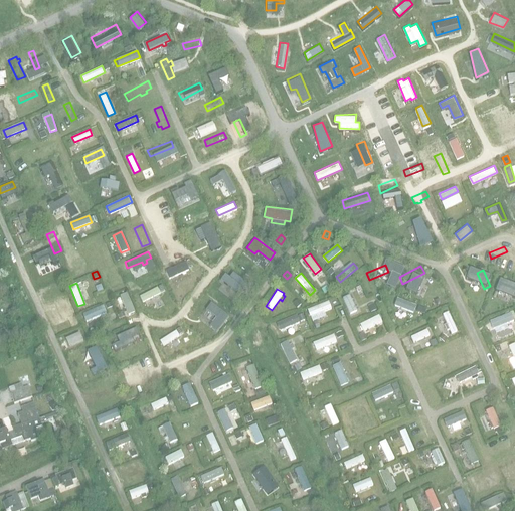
[(389,291),(383,293),(391,314),(397,311),(392,299),(395,298),(393,293),(390,294),(389,291)]
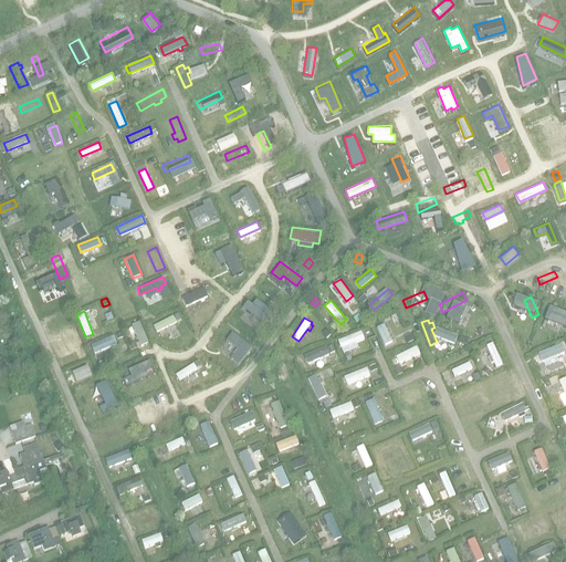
[(548,321),(526,331),(530,339),(552,329),(548,321)]
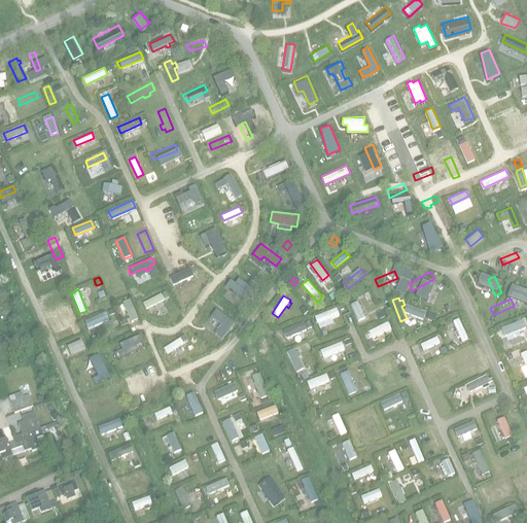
[(130,300),(123,303),(131,322),(138,319),(130,300)]
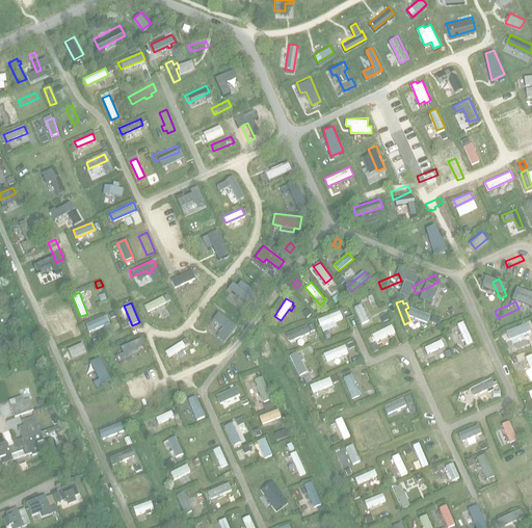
[(358,302),(352,306),(361,324),(367,321),(363,312),(365,311),(364,307),(361,309),(358,302)]
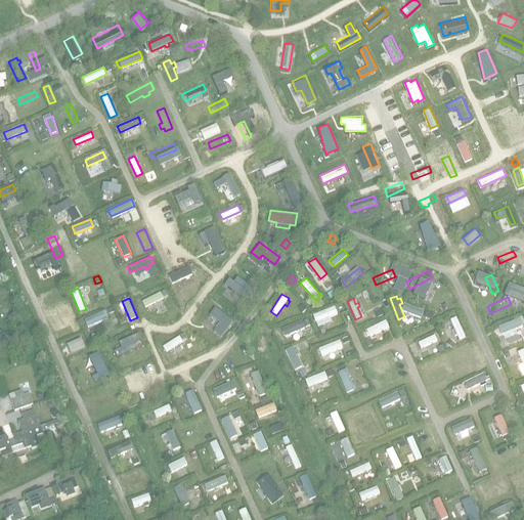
[(303,302),(298,305),(302,310),(306,306),(303,302)]
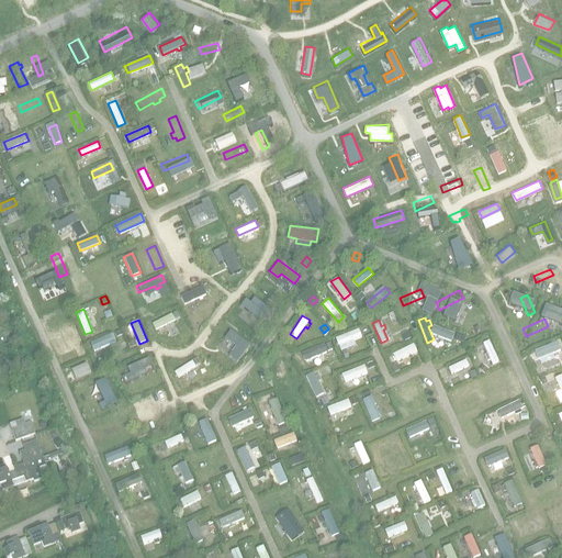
[(362,336),(359,328),(335,338),(338,346),(362,336)]
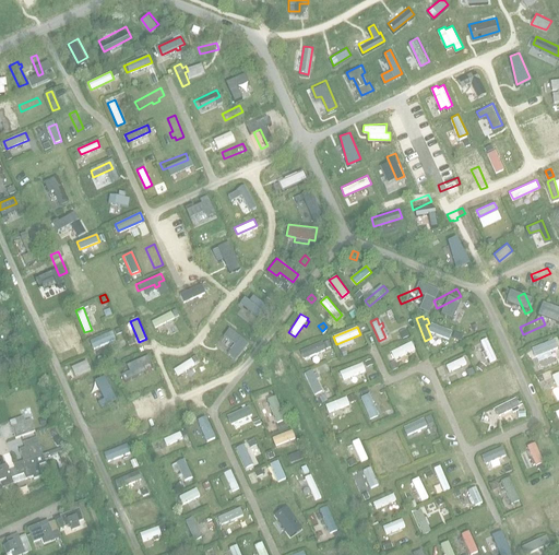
[(72,329),(50,338),(54,346),(75,338),(72,329)]
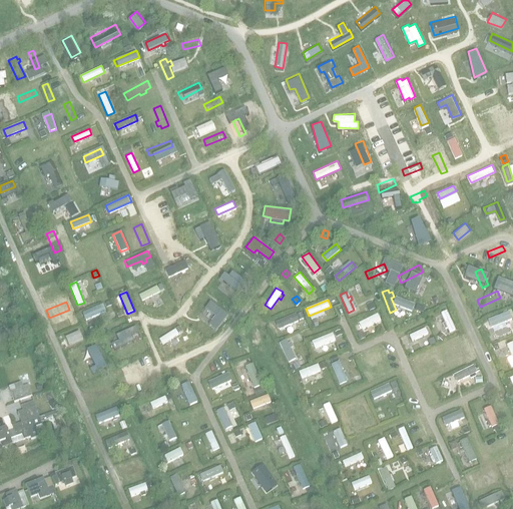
[(102,305),(84,313),(87,318),(104,311),(102,305)]
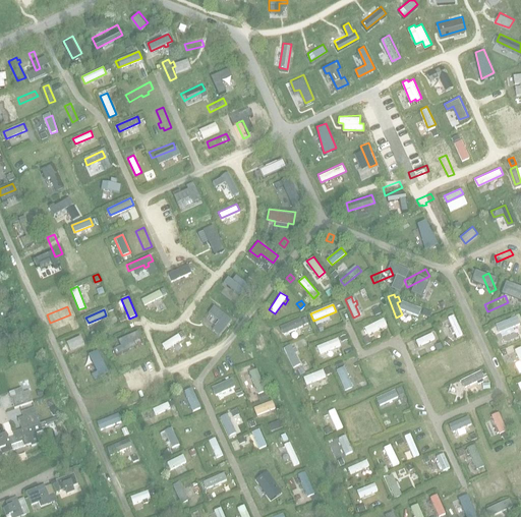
[(454,314),(448,318),(456,337),(463,334),(454,314)]
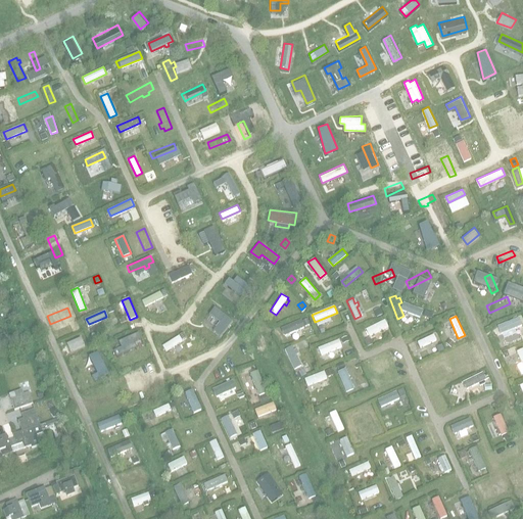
[(519,318),(497,326),(502,333),(522,325),(519,318)]
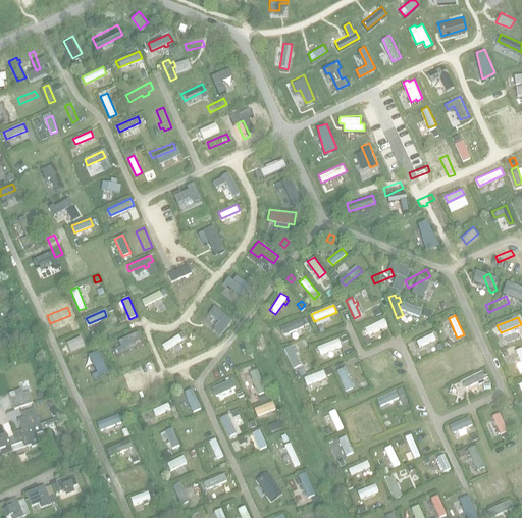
[(302,318),(281,326),(284,332),(304,324),(302,318)]
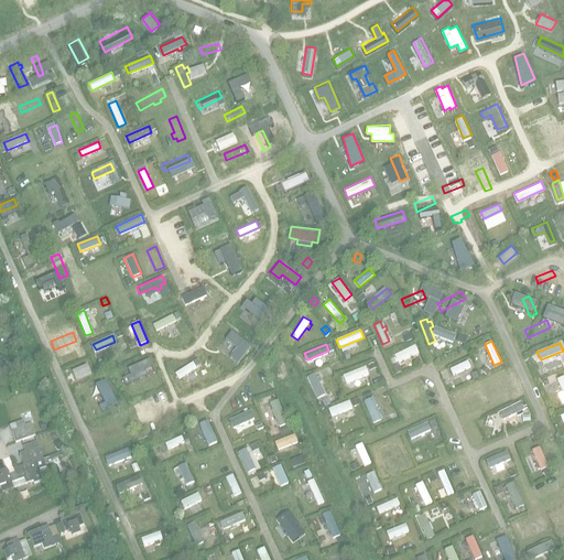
[(415,345),(394,355),(398,362),(399,362),(419,352),(415,345)]
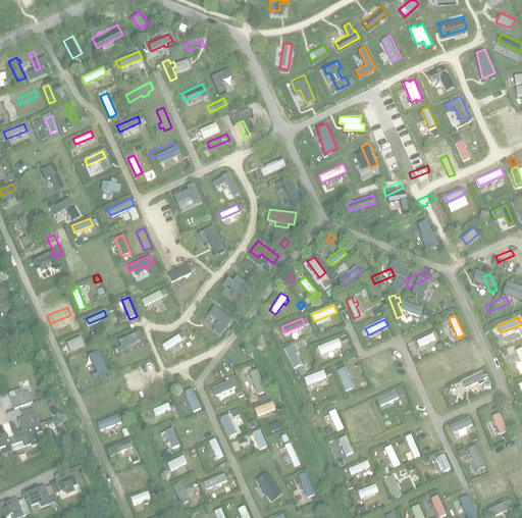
[(432,332),(414,342),(418,348),(436,339),(432,332)]
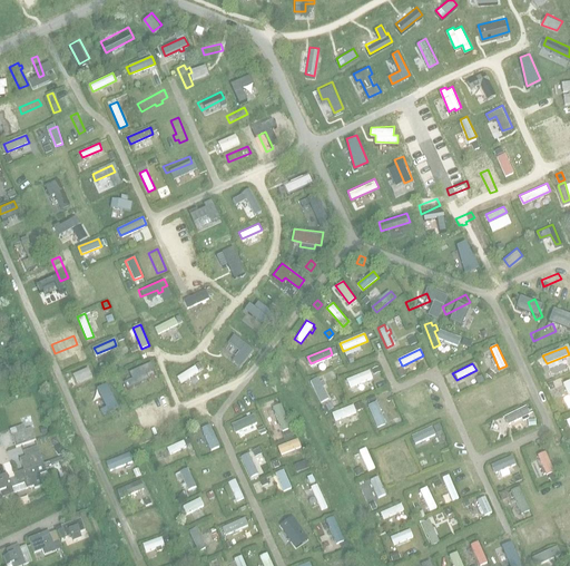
[(402,366),(396,369),(400,376),(406,372),(403,366),(402,366)]
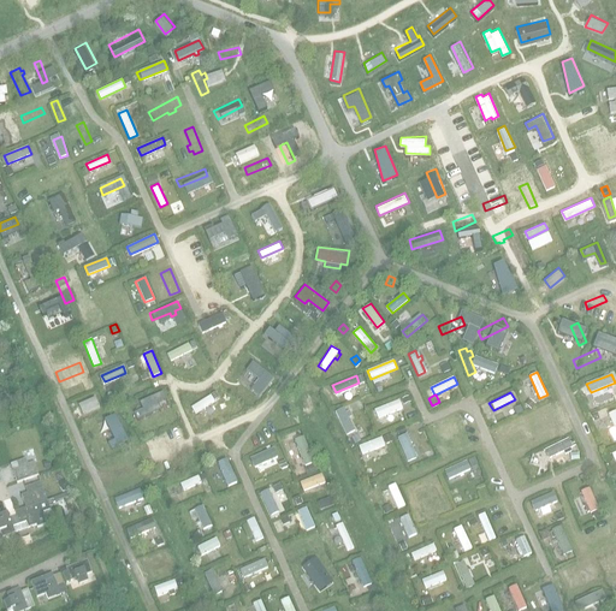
[(529,395),(525,399),(532,405),(535,399),(529,395)]
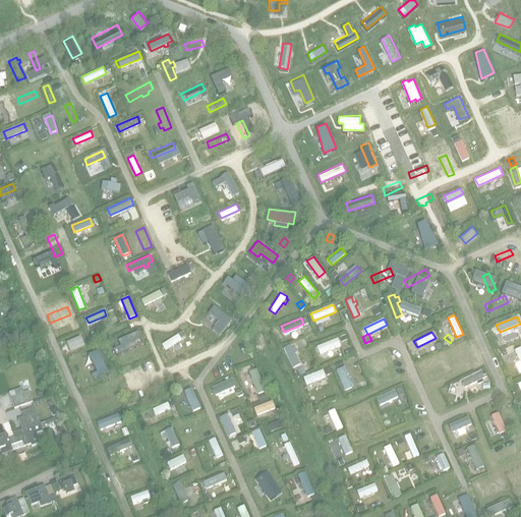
[(83,336),(64,344),(67,350),(85,342),(83,336)]
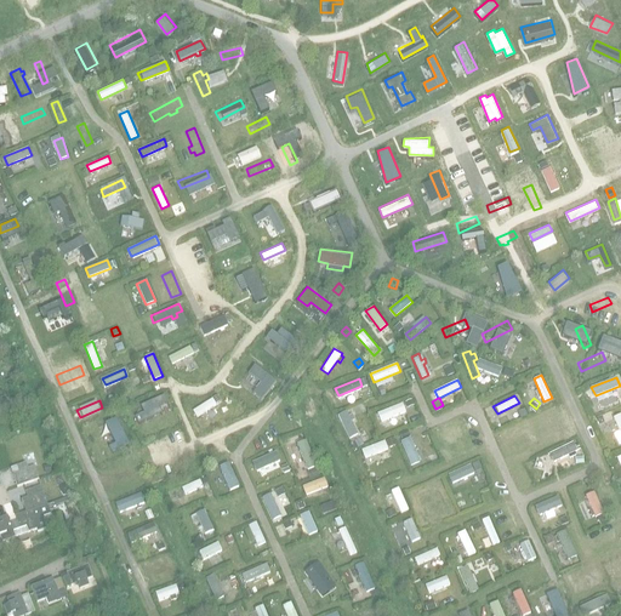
[(403,403),(377,412),(381,421),(406,411),(403,403)]
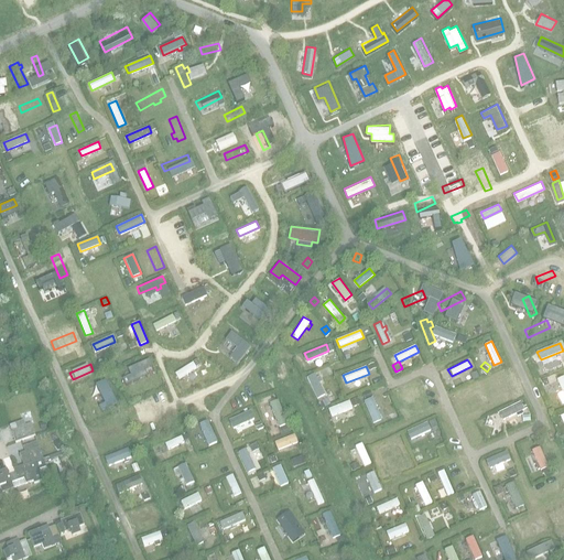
[(315,373),(306,377),(317,398),(325,395),(315,373)]
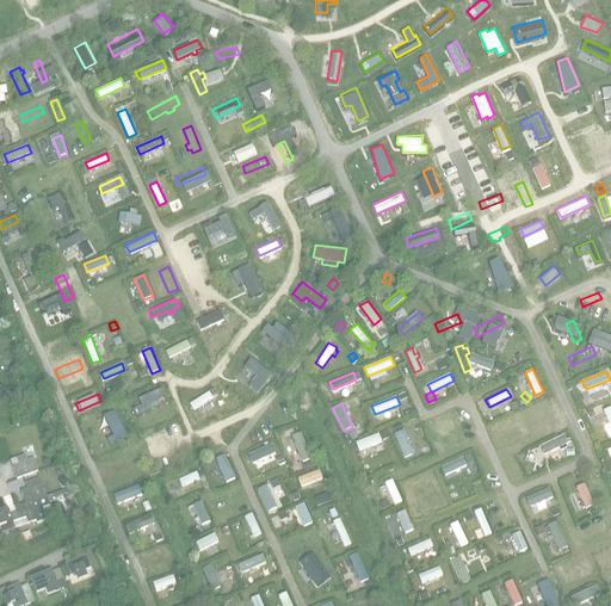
[(548,404),(541,408),(550,430),(559,427),(548,404)]
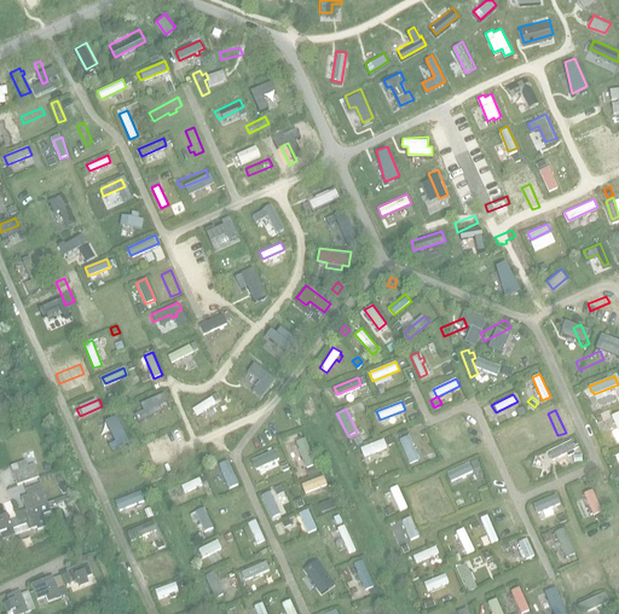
[(520,421),(501,430),(505,439),(525,428),(520,421)]
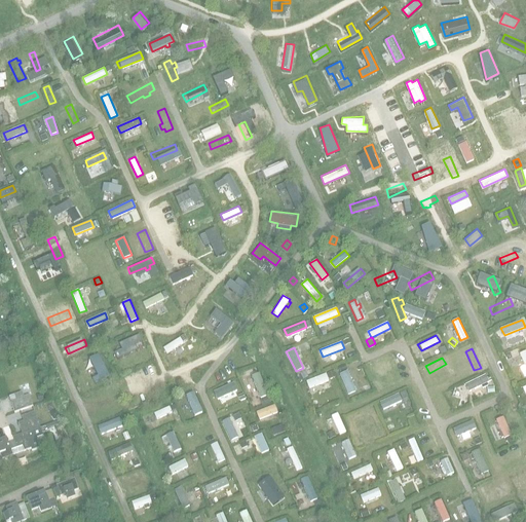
[(389,359),(373,366),(376,372),(391,364),(389,359)]
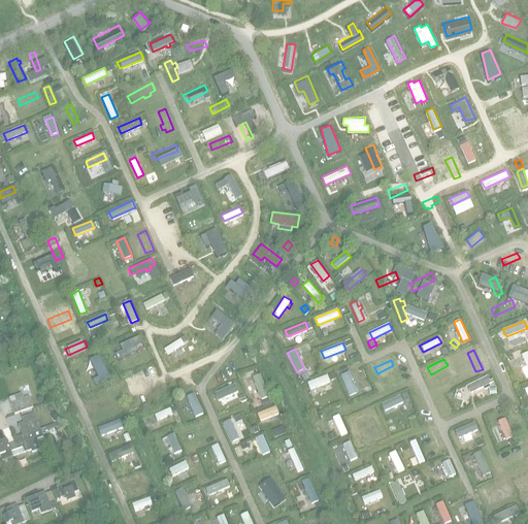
[(347,362),(339,365),(341,370),(349,367),(347,362)]
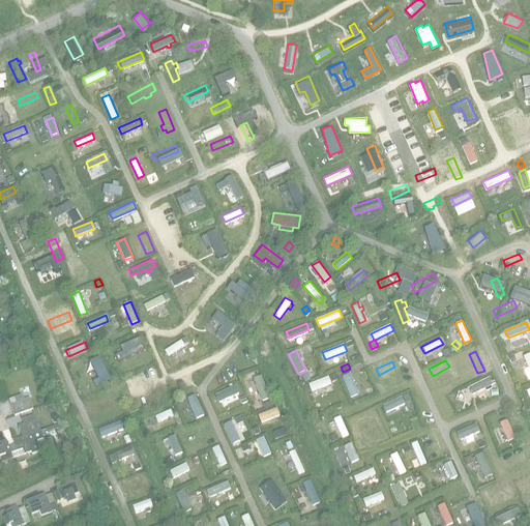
[(95,367),(75,376),(78,382),(89,377),(91,380),(95,378),(94,375),(98,373),(95,367)]
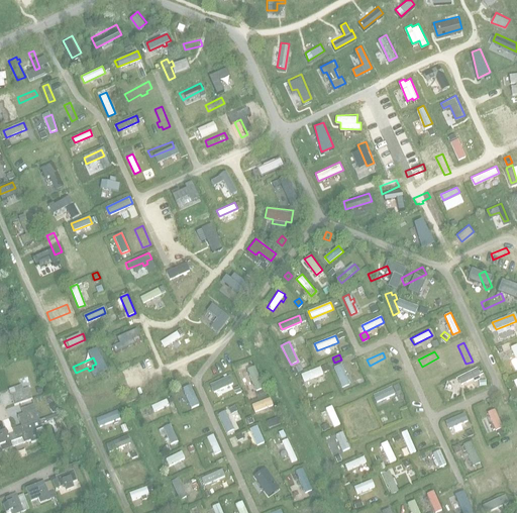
[(254,365),(247,368),(255,388),(263,385),(254,365)]
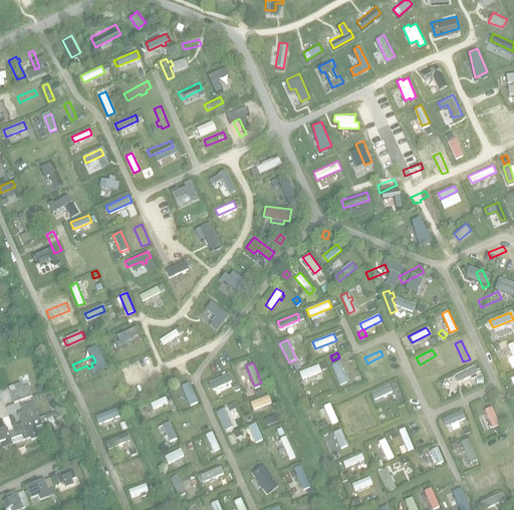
[(339,362),(332,365),(341,386),(348,383),(339,362)]
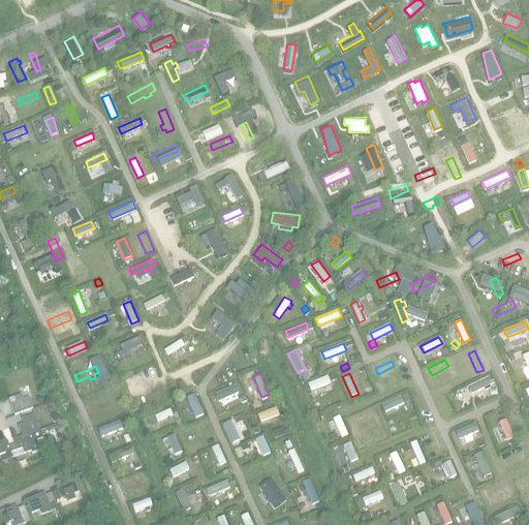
[(329,375),(308,382),(311,390),(331,382),(329,375)]
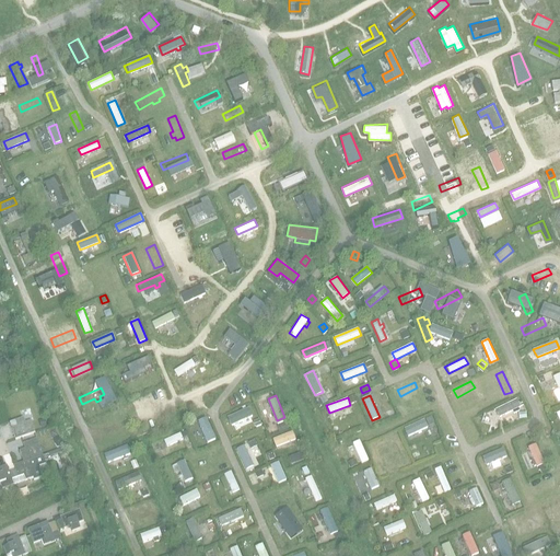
[(248,407),(228,417),(231,426),(253,416),(248,407)]
